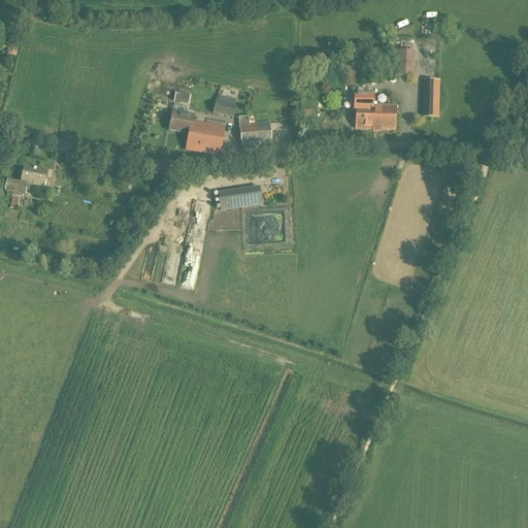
[(9,43),(7,55),(15,57),(19,45),(9,43)]
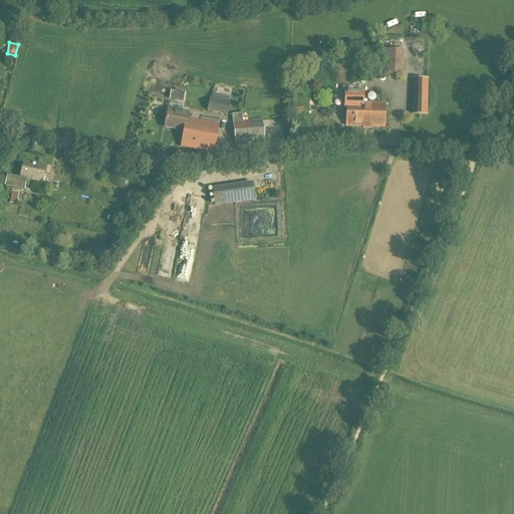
[(403,75),(404,51),(378,49),(377,74),(403,75)]
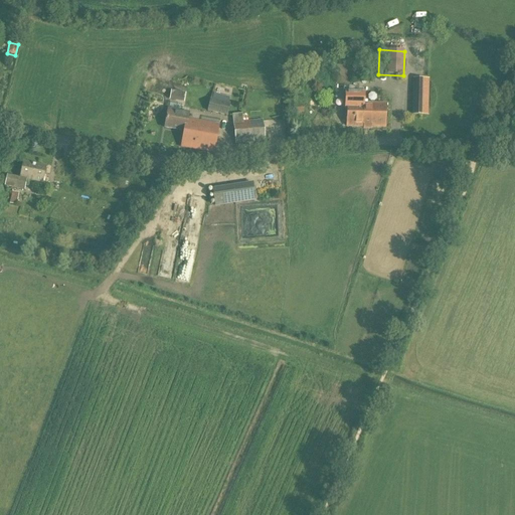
[(353,82),(362,82),(362,72),(353,73),(353,82)]
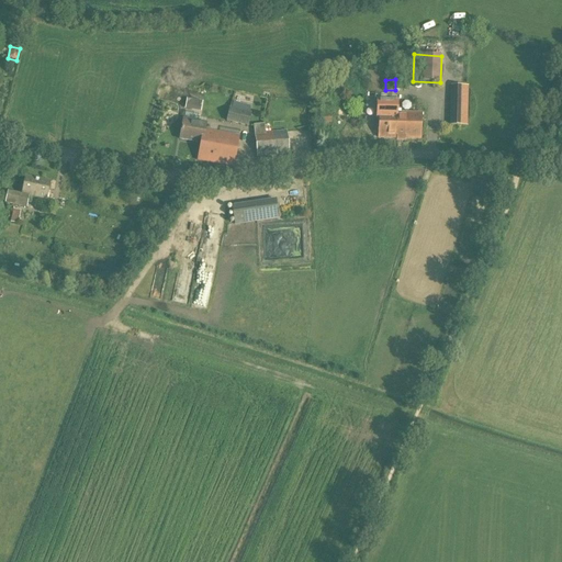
[(468,126),(469,86),(450,86),(449,125),(468,126)]
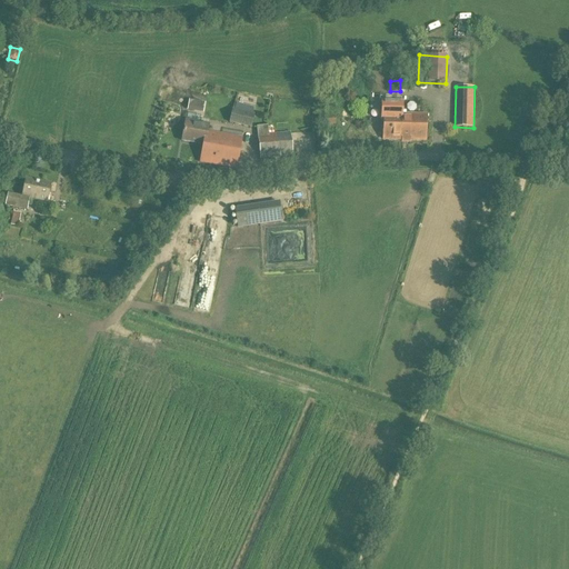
[(425,140),(426,115),(401,113),(402,102),(382,101),(381,120),(383,120),(382,139),(402,139),(402,138),(409,139),(409,140),(425,140)]
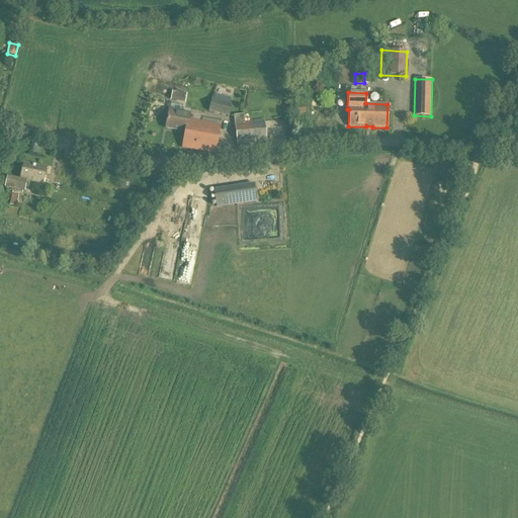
[(229,117),(232,104),(214,100),(211,100),(208,111),(229,117)]
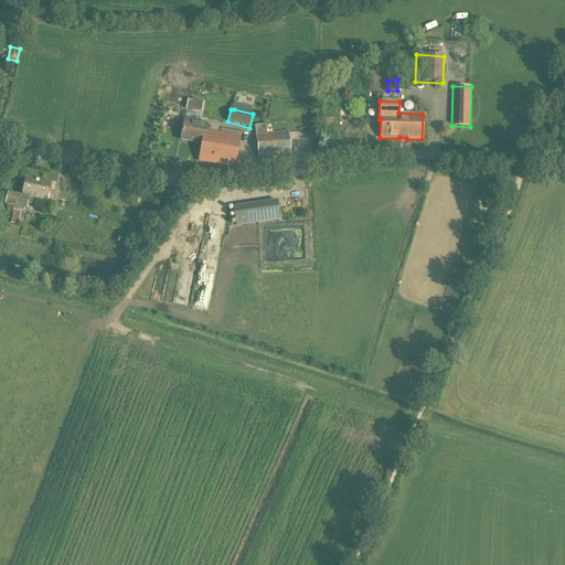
[(214,142),(215,132),(206,131),(208,125),(184,120),(181,141),(201,145),(202,137),(213,139),(212,142),(214,142)]
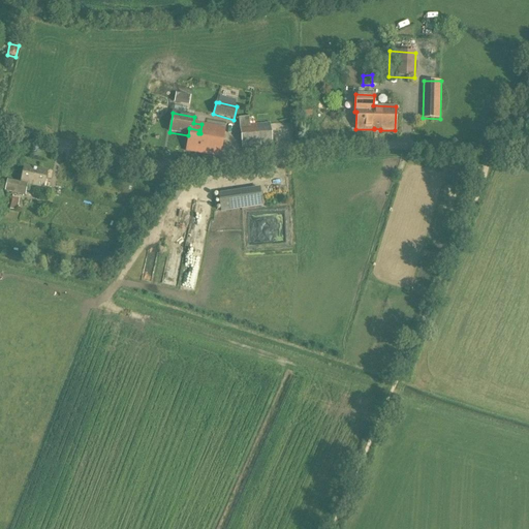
[(249,118),(239,118),(242,148),(273,145),(270,123),(249,125),(249,118)]
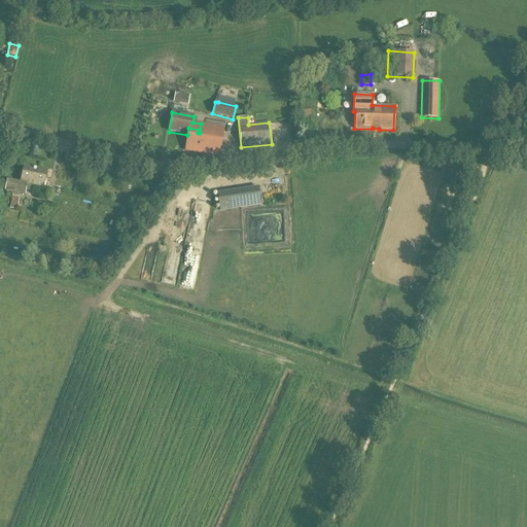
[(188,128),(187,135),(185,149),(219,155),(224,128),(201,124),(200,133),(198,133),(199,130),(188,128)]
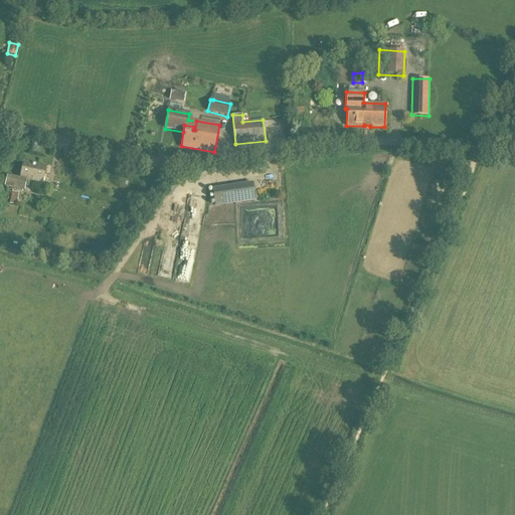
[(42,183),(45,167),(23,162),(20,179),(7,176),(5,186),(24,190),(27,180),(42,183)]
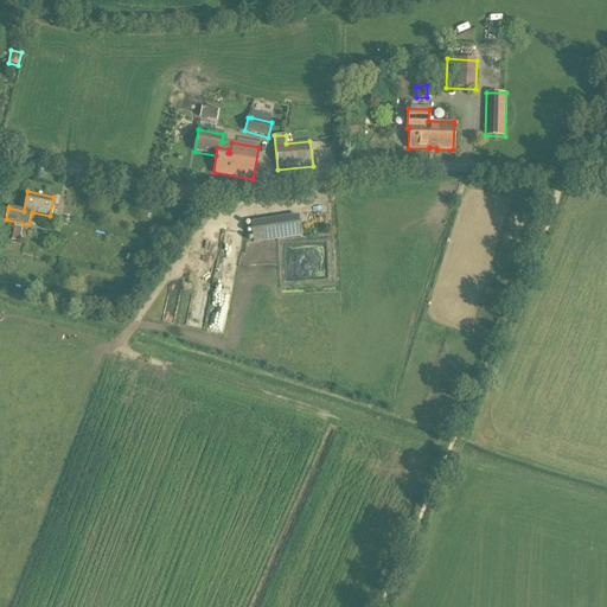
[(542,223),(543,211),(534,210),(532,222),(542,223)]
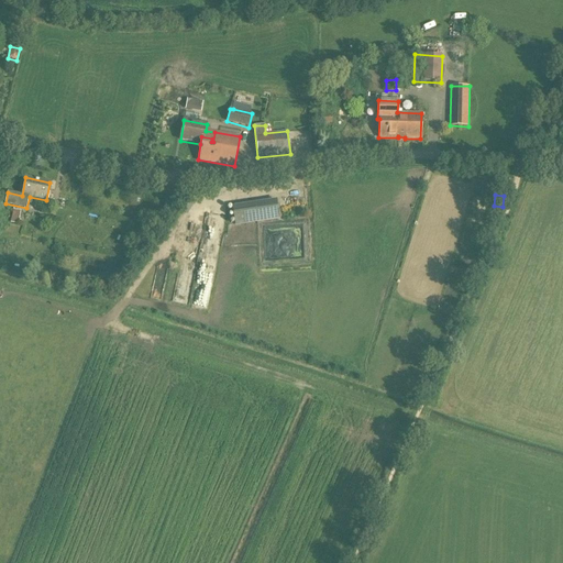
[(234,227),(279,219),(276,199),(232,207),(234,227)]
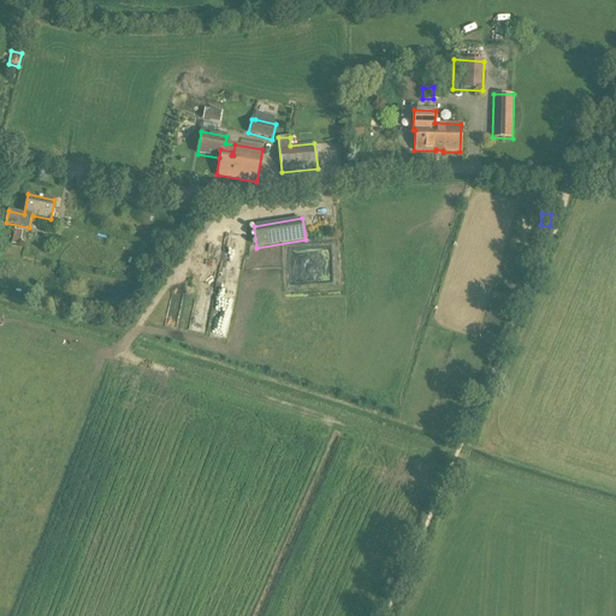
[(19,246),(23,231),(15,229),(11,244),(19,246)]
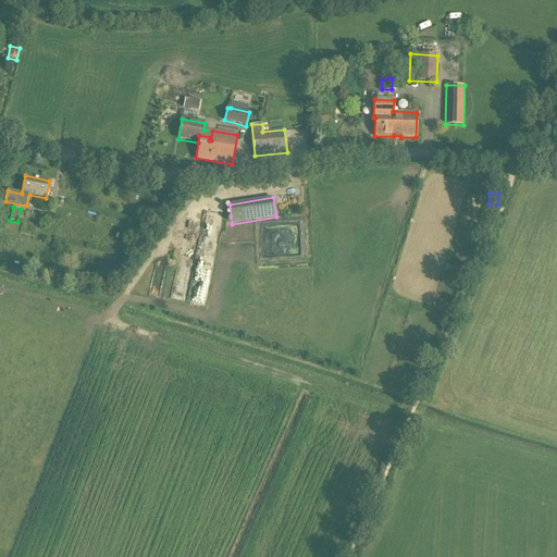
[(186,299),(188,288),(180,286),(177,297),(186,299)]
